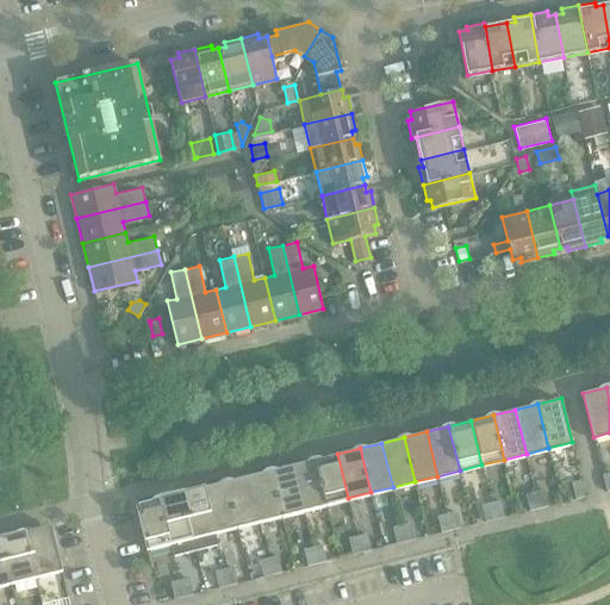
[(337,454),(315,460),(325,504),(348,498),(337,454)]
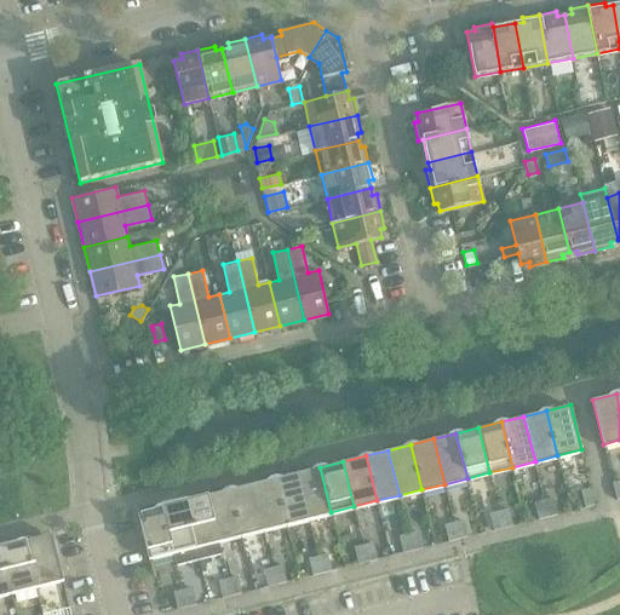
[(320,467),(298,472),(309,517),(331,512),(320,467)]
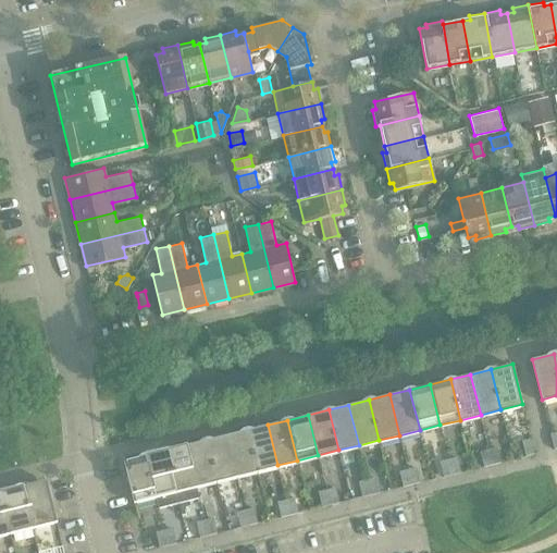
[(268,425),(247,430),(257,470),(277,465),(268,425)]
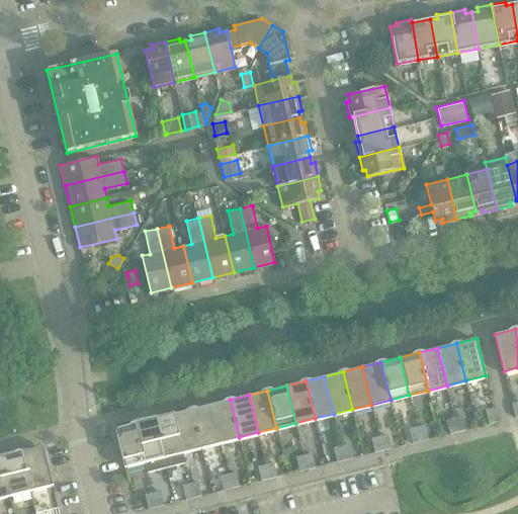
[(230,400),(210,404),(221,442),(239,437),(230,400)]
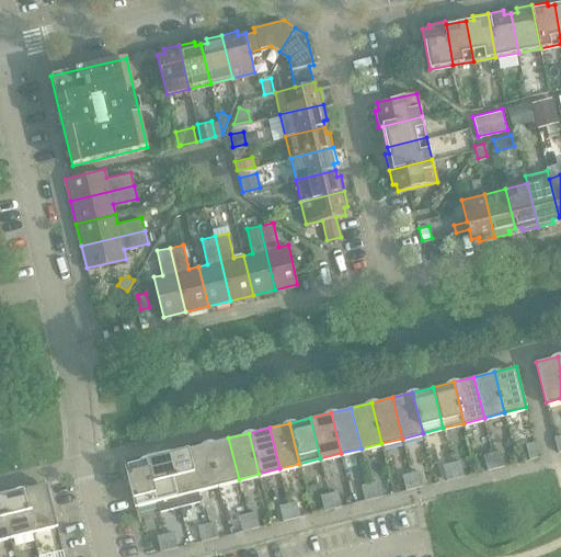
[(228,438),(208,443),(218,484),(239,479),(228,438)]
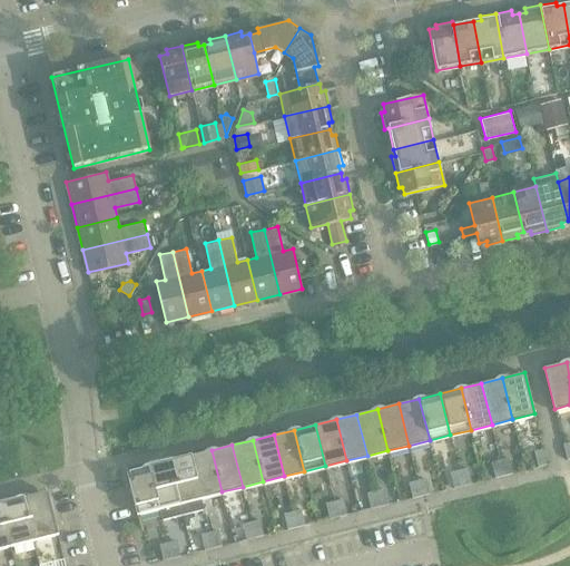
[(542,447),(533,449),(538,465),(547,462),(542,447)]
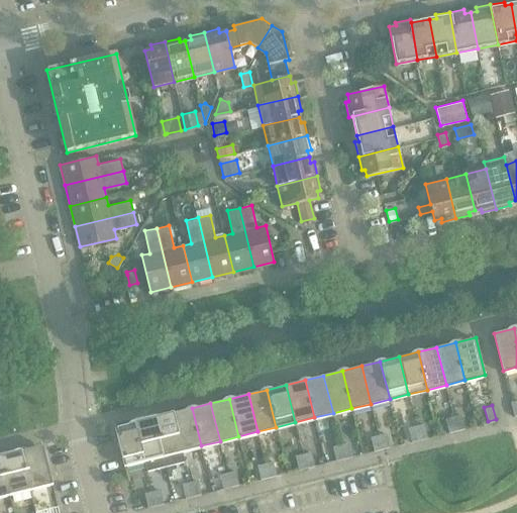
[(192,408),(173,413),(182,450),(201,445),(192,408)]
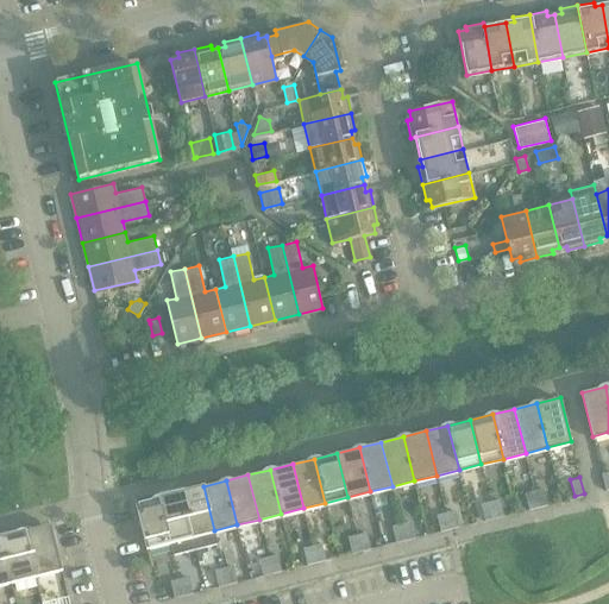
[(203,486),(181,491),(195,547),(218,542),(214,530),(203,486)]
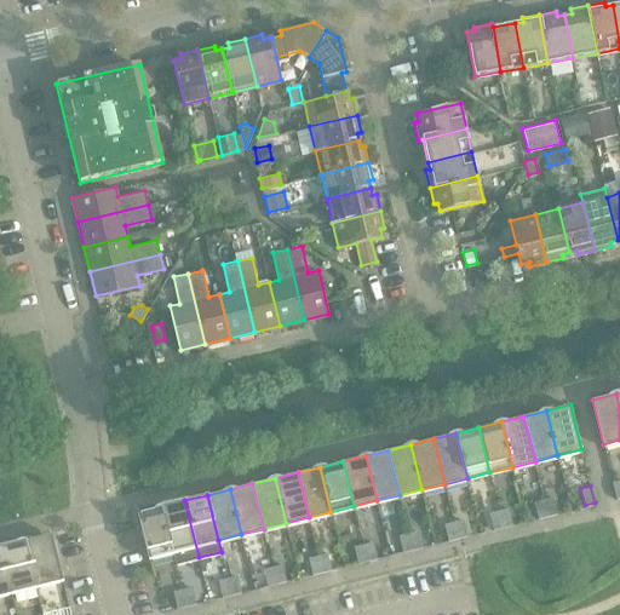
[(544,498),(547,515),(557,512),(554,495),(544,498)]
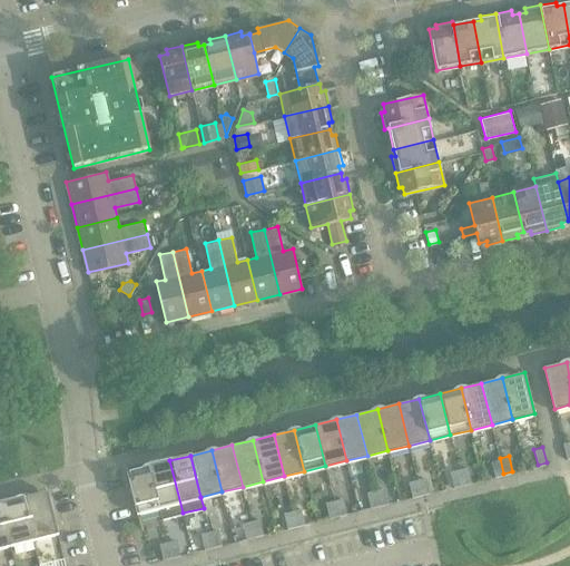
[(500,458),(491,460),(495,476),(503,474),(500,458)]
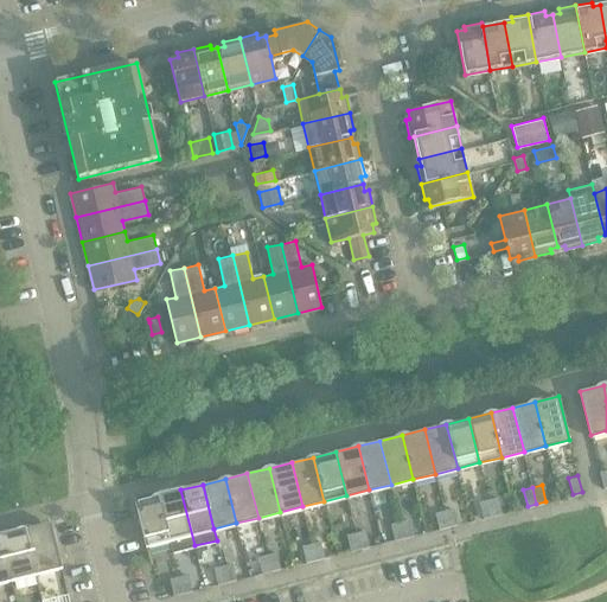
[(180,490),(159,495),(170,539),(172,551),(195,545),(180,490)]
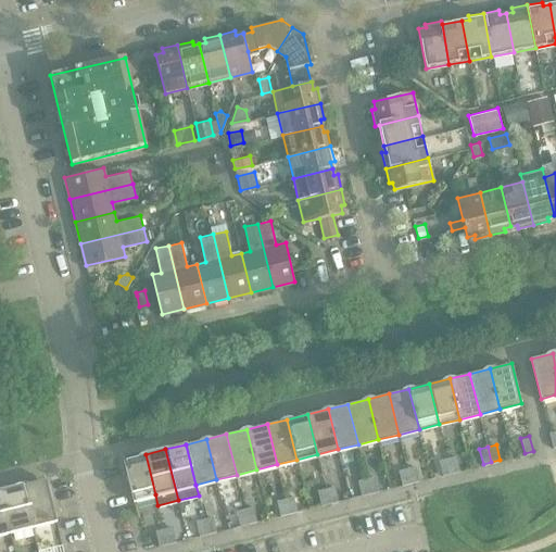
[(125,462),(125,464),(125,465),(134,500),(155,494),(146,454),(129,459),(128,459),(127,460),(126,461),(125,462)]
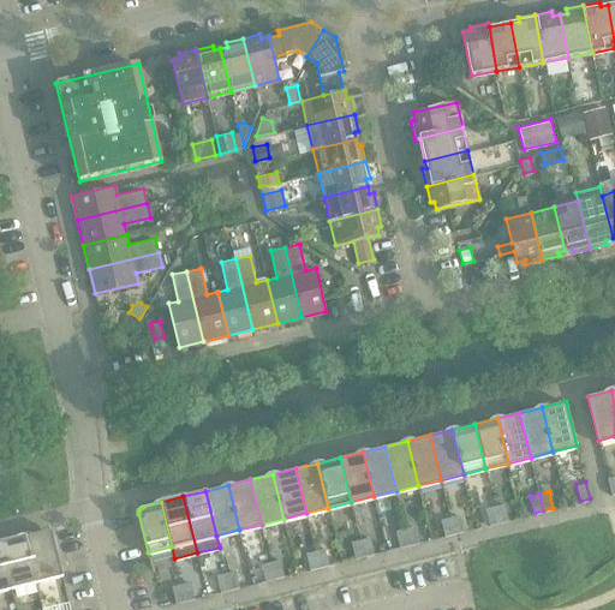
[(495,504),(499,521),(508,519),(505,502),(495,504)]
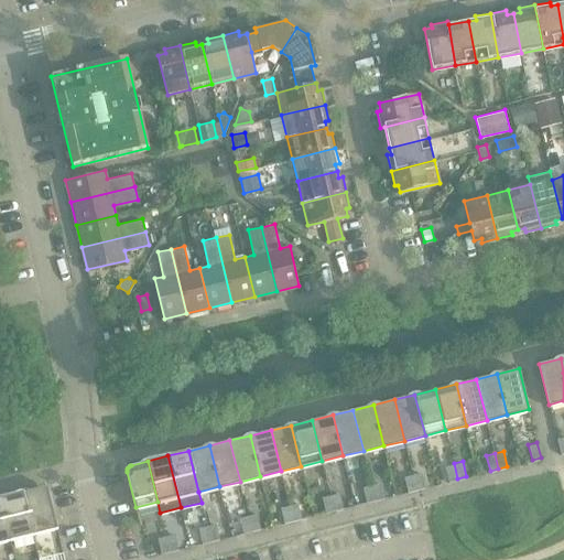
[(454,463),(445,465),(448,481),(457,478),(454,463)]
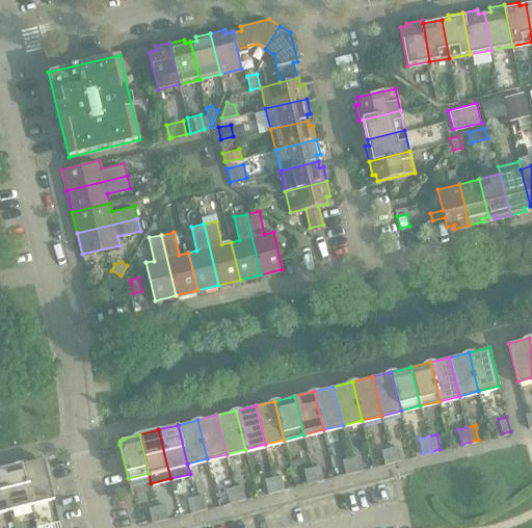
[(390,446),(393,460),(401,458),(397,444),(390,446)]
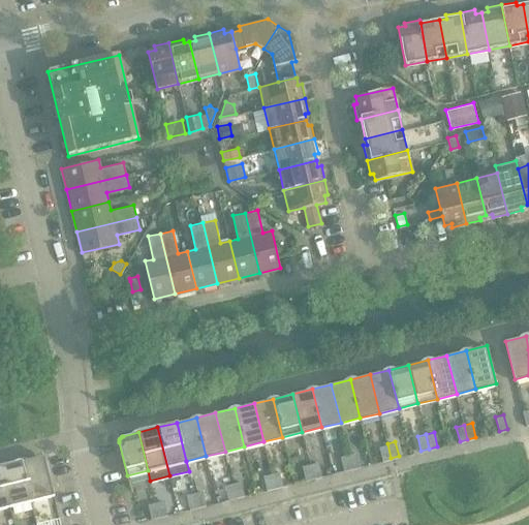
[(387,443),(379,445),(382,460),(391,458),(387,443)]
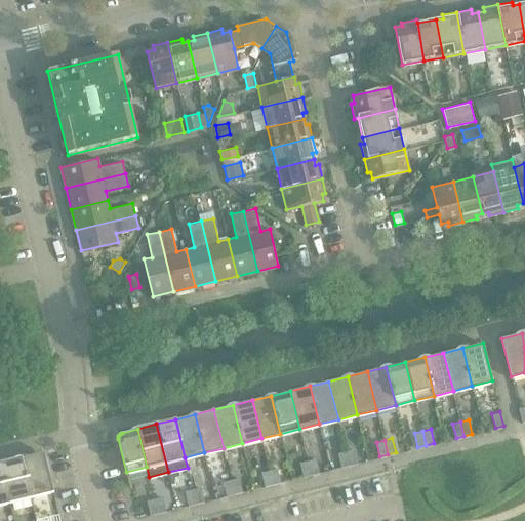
[(346,450),(350,464),(357,463),(354,448),(346,450)]
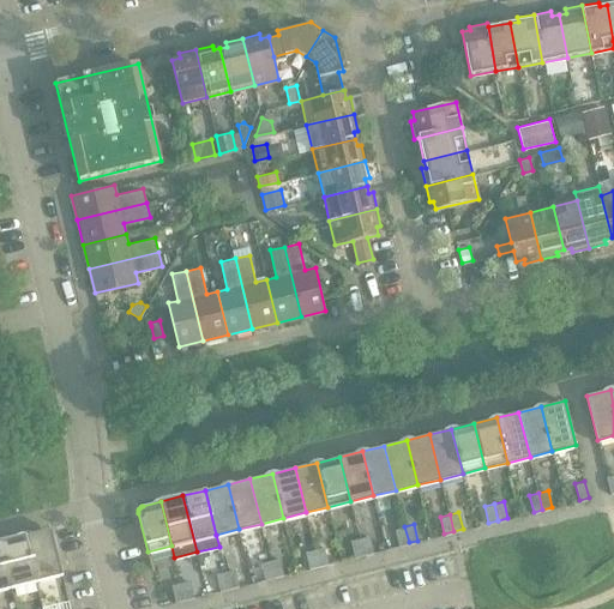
[(404,526),(395,529),(399,544),(409,542),(404,526)]
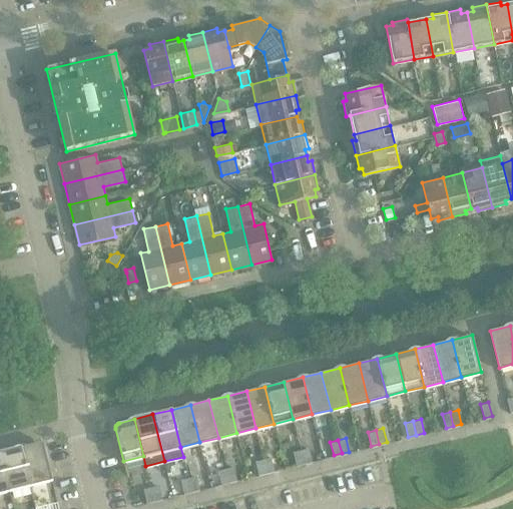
[(20,447),(30,485),(52,479),(44,447),(43,446),(43,445),(42,444),(41,443),(39,443),(38,443),(20,447)]
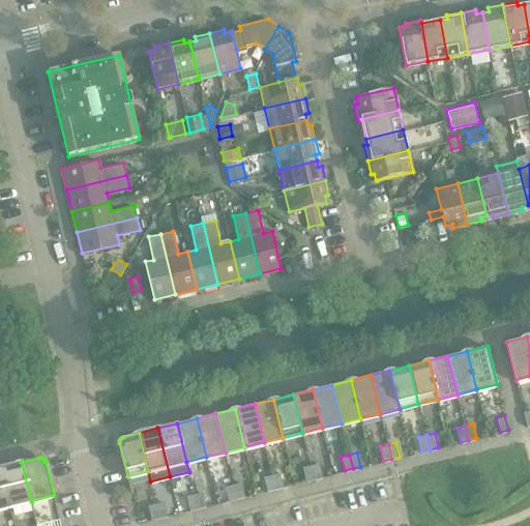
[(21,462),(0,467),(0,469),(9,506),(31,501),(21,462)]
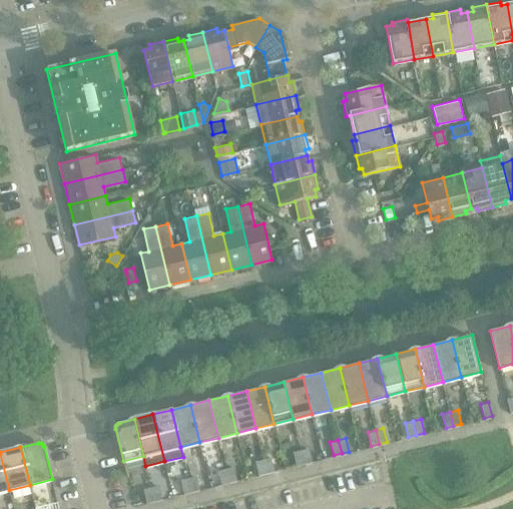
[(309,447),(301,449),(304,463),(312,461),(309,447)]
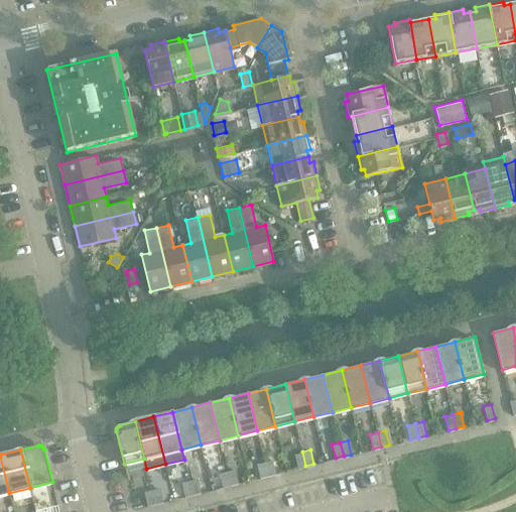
[(302,452),(294,454),(297,468),(305,466),(302,452)]
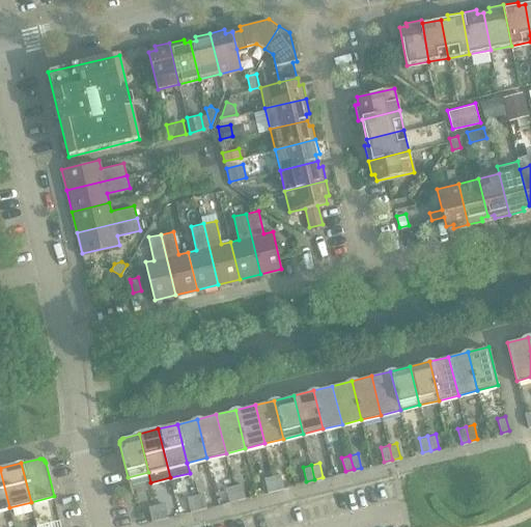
[(0,470),(0,508),(9,507),(0,470)]
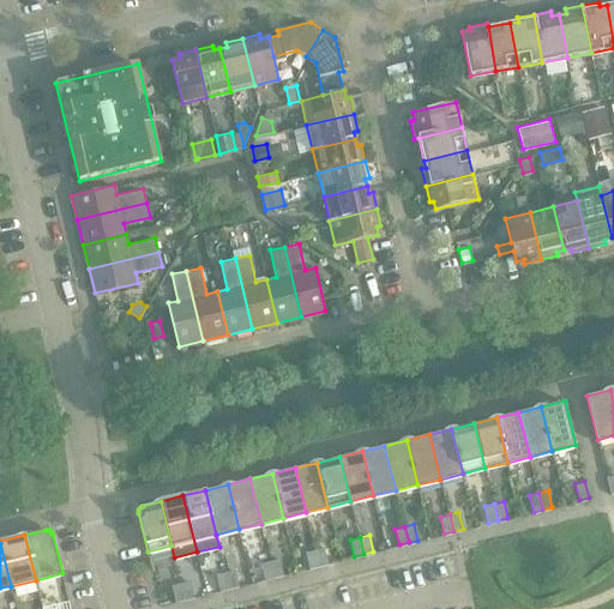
[(324,546),(314,548),(319,565),(329,562),(324,546)]
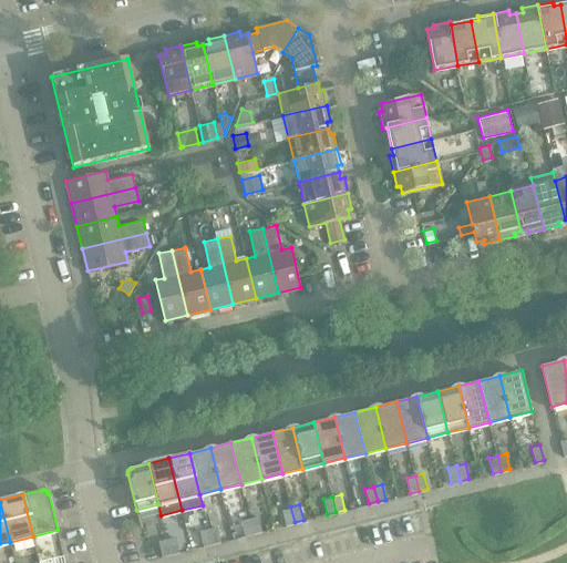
[(290,507),(282,509),(286,524),(295,522),(290,507)]
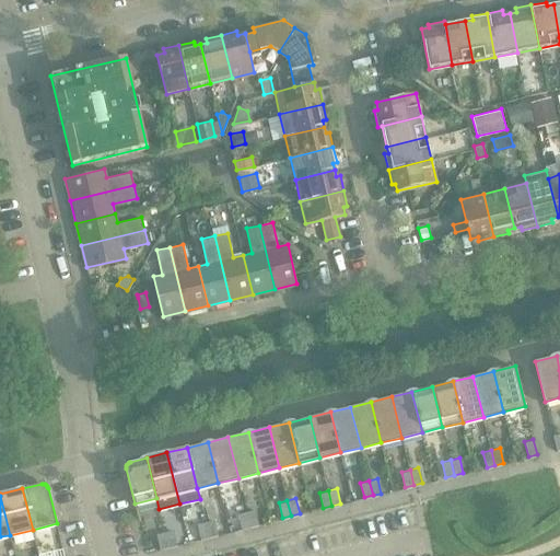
[(255,509),(246,511),(249,525),(258,523),(255,509)]
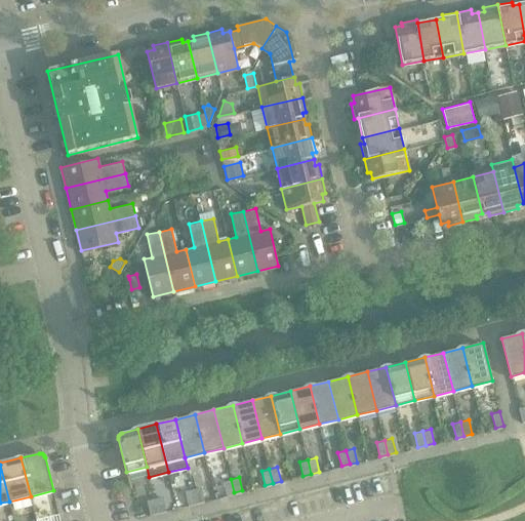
[(231,479),(223,481),(227,494),(234,492),(231,479)]
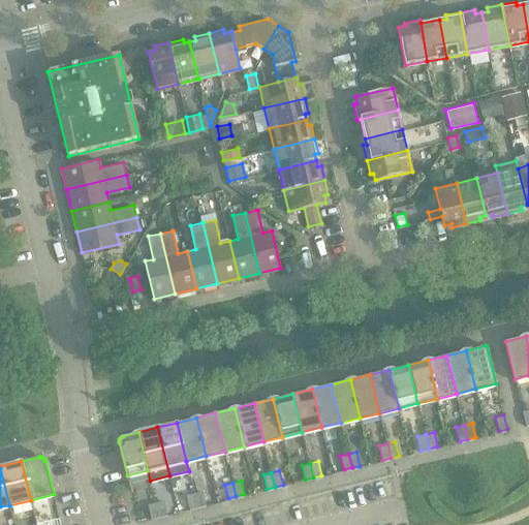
[(194,492),(197,506),(206,504),(203,490),(194,492)]
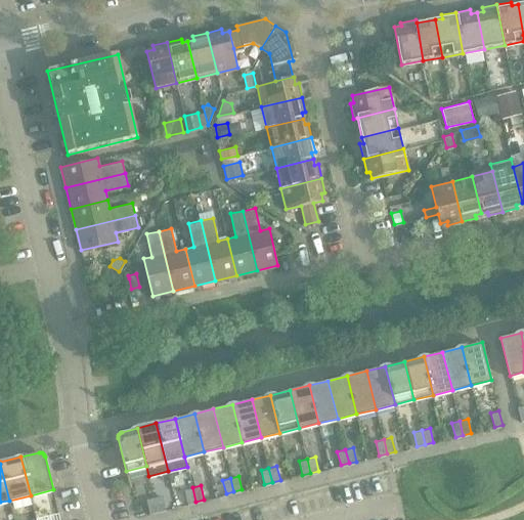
[(192,487),(184,489),(187,504),(195,502),(192,487)]
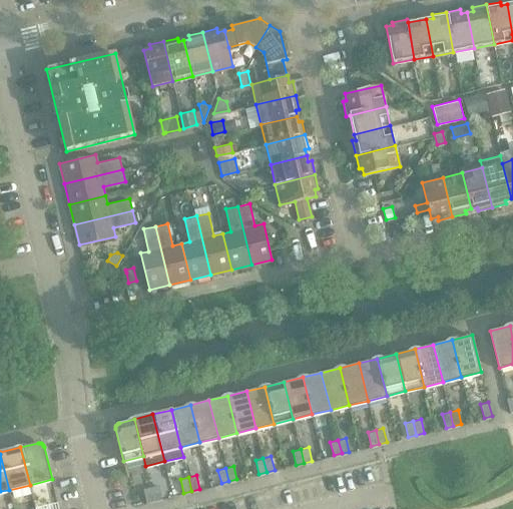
[(158,484),(150,486),(154,500),(162,498),(158,484)]
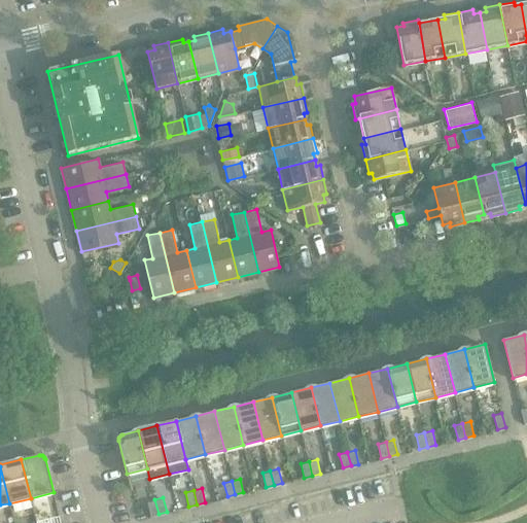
[(154,499),(147,501),(150,516),(159,514),(154,499)]
